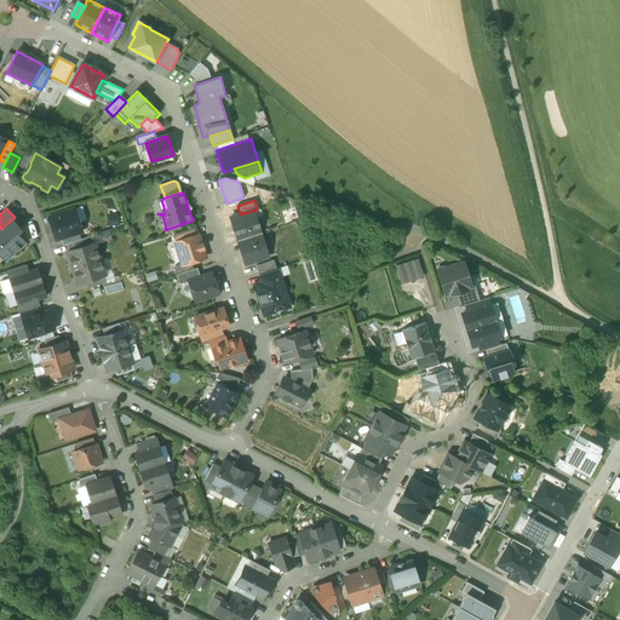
[(72,210),(49,217),(56,240),(61,239),(79,233),(81,230),(80,224),(75,223),(72,210)]
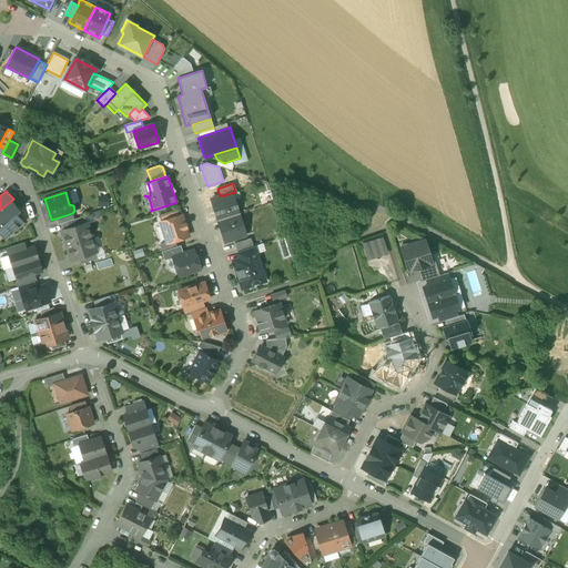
[(220,196),(211,200),(217,221),(239,214),(236,208),(239,206),(240,204),(239,201),(236,200),(234,200),(232,193),(220,196)]
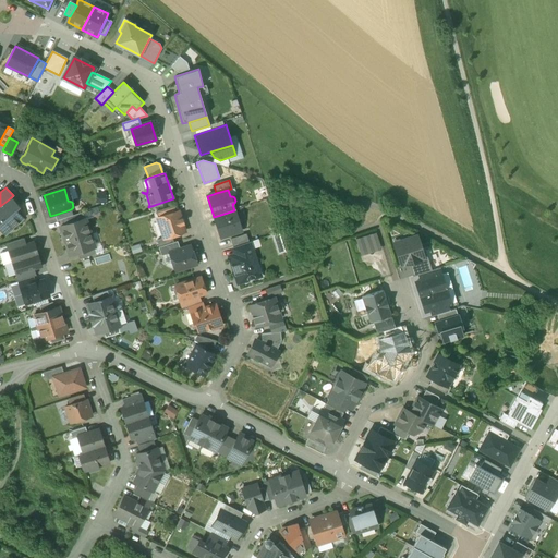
[(17,207),(10,198),(0,206),(0,228),(5,233),(22,218),(14,209),(17,207)]
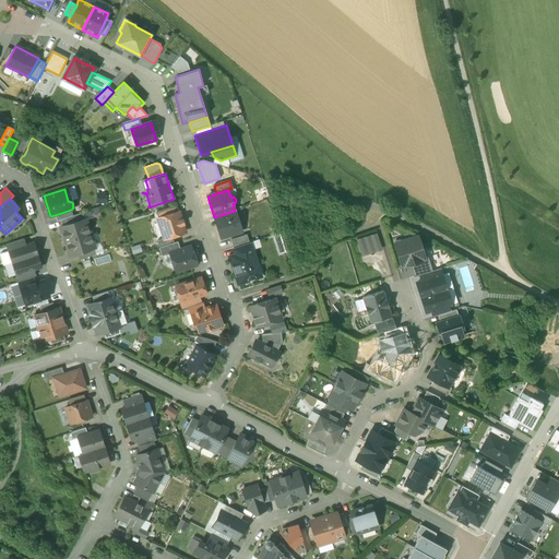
[(175,205),(156,212),(158,218),(177,212),(175,205)]
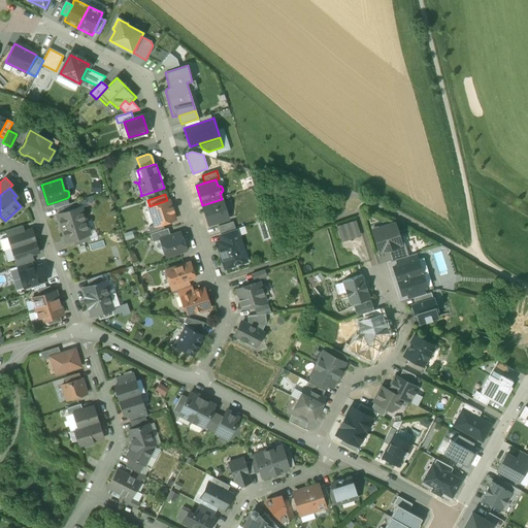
[(67,198),(52,203),(54,208),(63,206),(68,204),(67,198)]
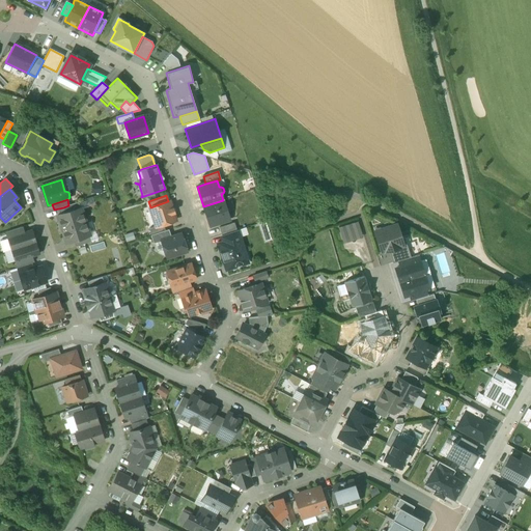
[(223,200),(203,206),(210,226),(229,220),(227,213),(229,212),(230,210),(229,206),(227,205),(225,206),(223,200)]
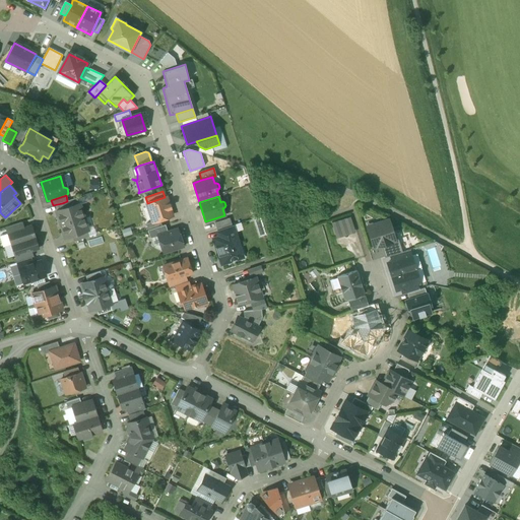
[(147,203),(146,203),(152,221),(153,222),(159,220),(173,216),(170,209),(171,208),(169,204),(167,197),(165,197),(147,203)]
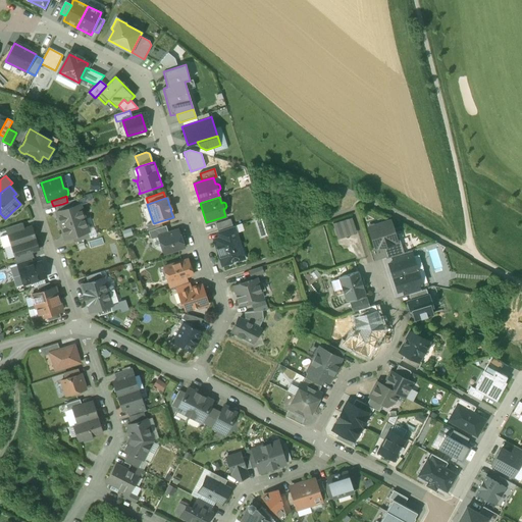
[(67,202),(62,204),(64,209),(77,205),(75,199),(67,202)]
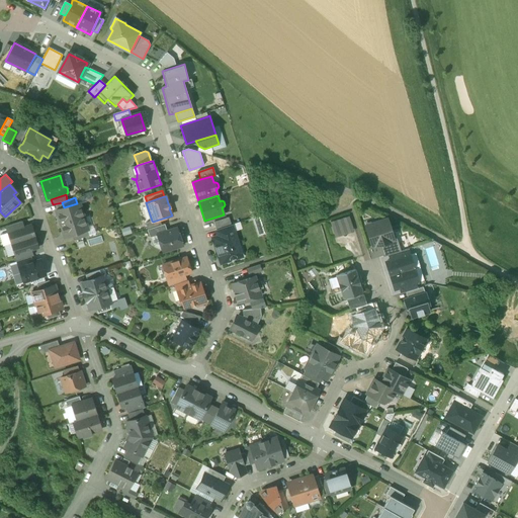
[(64,207),(56,210),(61,224),(83,217),(79,202),(77,203),(64,207)]
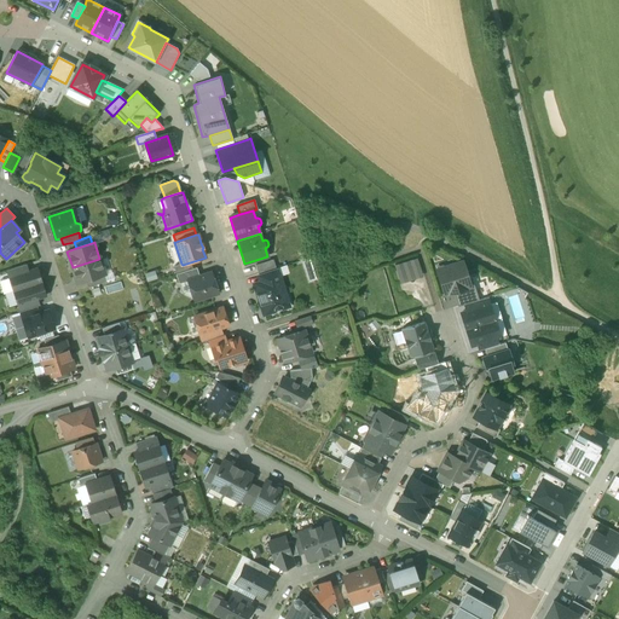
[(99,259),(73,267),(77,283),(86,281),(103,276),(105,275),(99,259)]
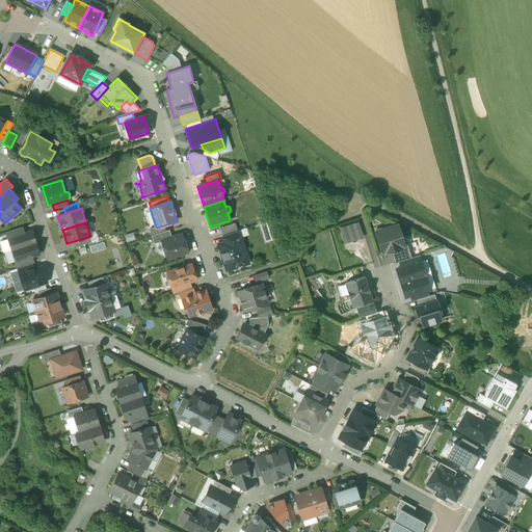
[(360,222),(340,229),(344,244),(364,238),(360,222)]
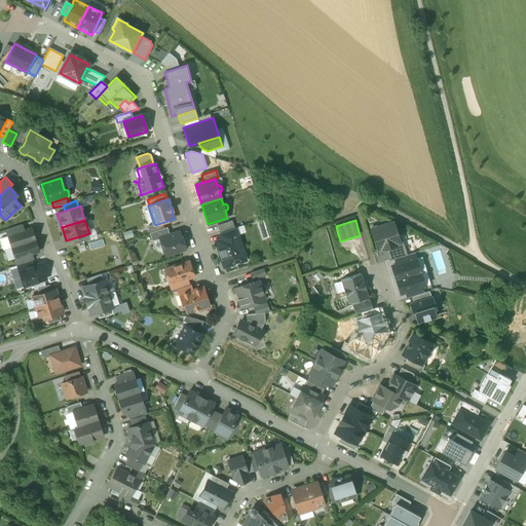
[(231,221),(217,225),(220,233),(234,228),(231,221)]
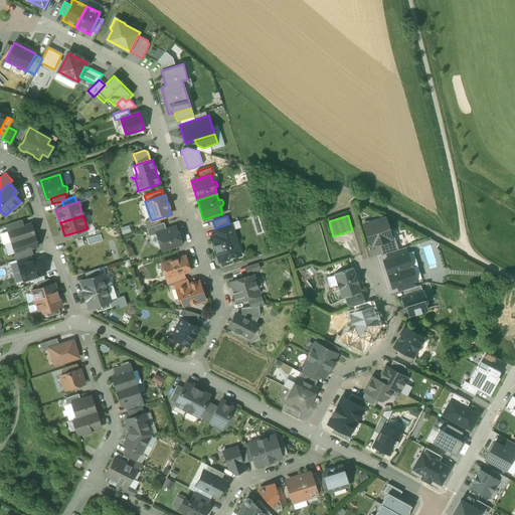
[(158,218),(152,220),(151,219),(145,222),(147,228),(160,223),(158,218)]
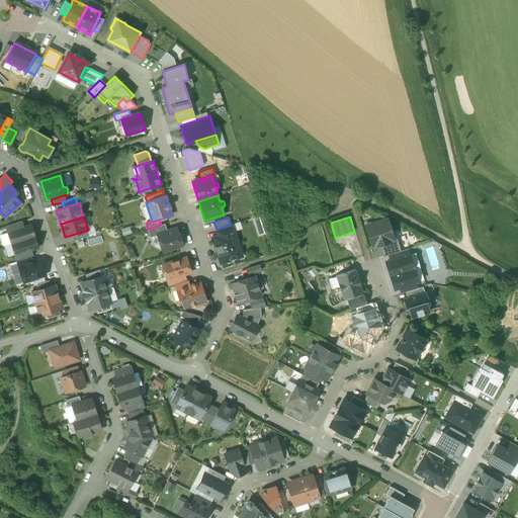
[(386,220),(371,224),(373,230),(367,231),(372,247),(379,245),(394,240),(393,240),(386,220)]
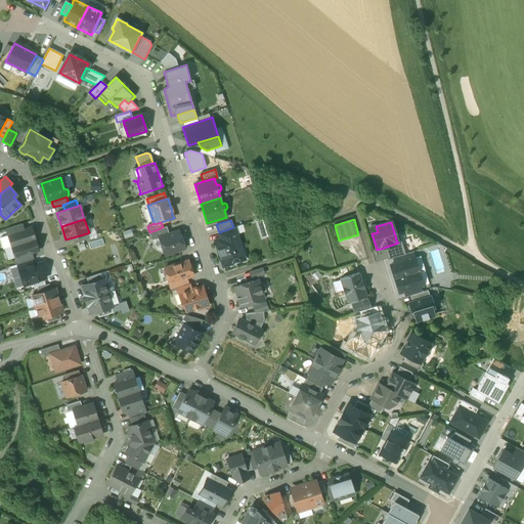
[(22,224),(6,229),(8,235),(24,230),(22,224)]
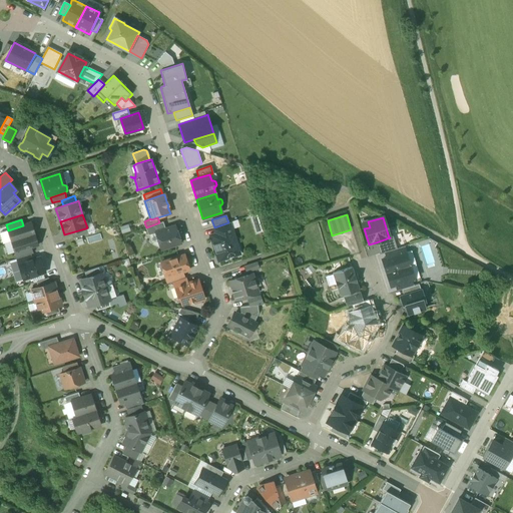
[(146,227),(145,227),(148,235),(156,232),(155,232),(165,229),(162,221),(159,222),(146,227)]
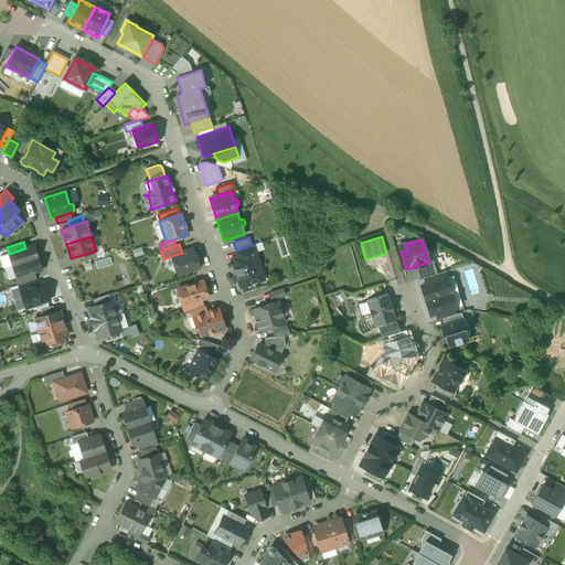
[(25,248),(9,254),(12,266),(38,258),(33,245),(25,248)]
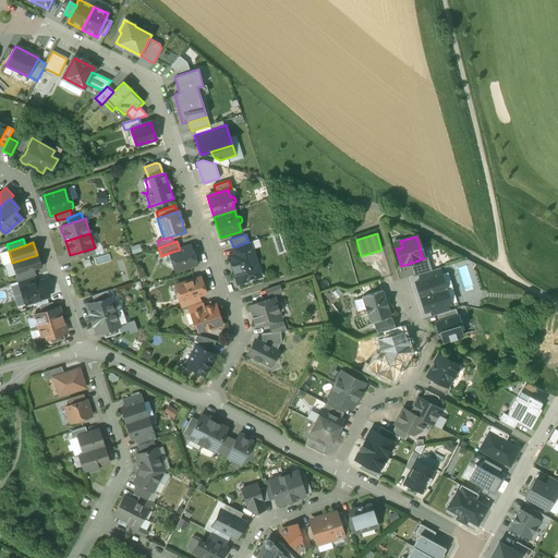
[(249,242),(233,247),(235,254),(235,255),(252,250),(250,242),(249,242)]
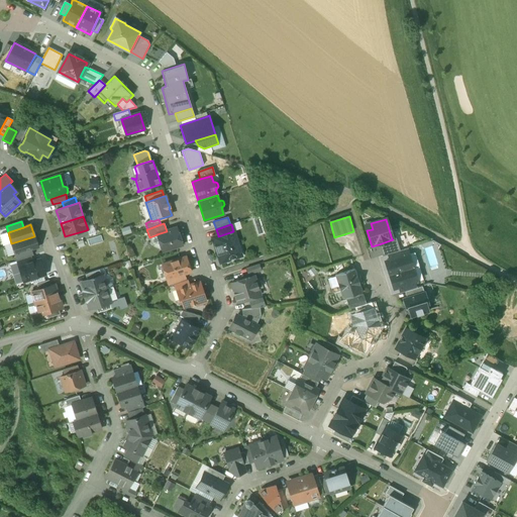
[(167,231),(157,234),(158,234),(163,251),(182,245),(176,228),(167,231)]
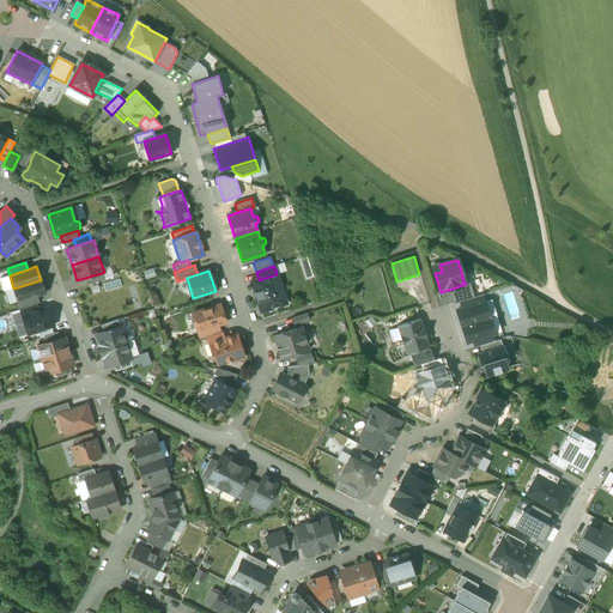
[(102,273),(85,278),(87,285),(103,279),(102,273)]
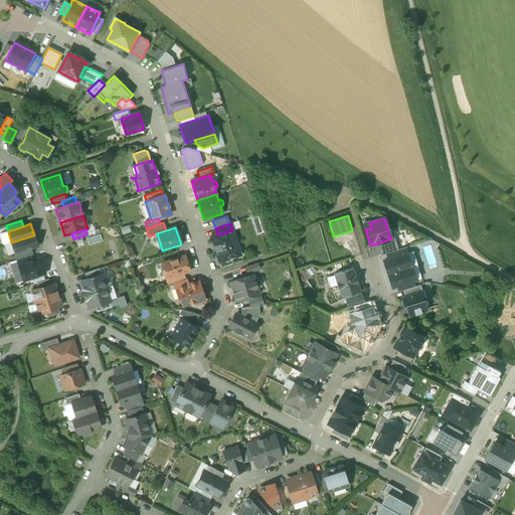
[(232,230),(217,235),(217,234),(211,236),(218,258),(225,255),(226,256),(229,259),(234,256),(235,253),(232,244),(236,243),(232,230)]
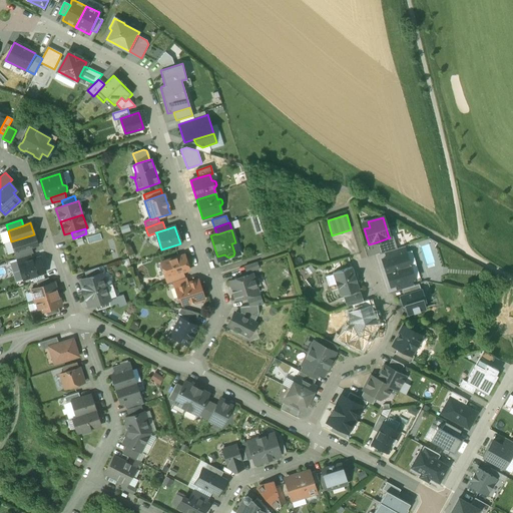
[(34,234),(11,241),(15,252),(30,247),(38,245),(34,234)]
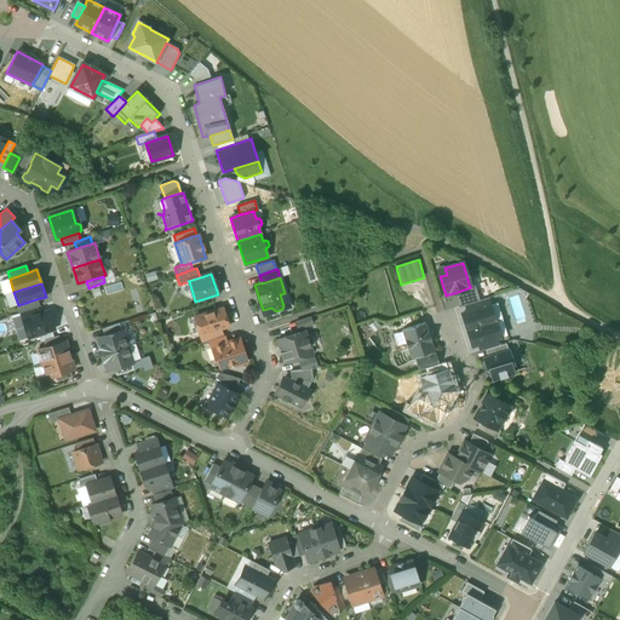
[(471,287),(454,293),(459,306),(465,305),(480,300),(475,286),(470,287),(471,287)]
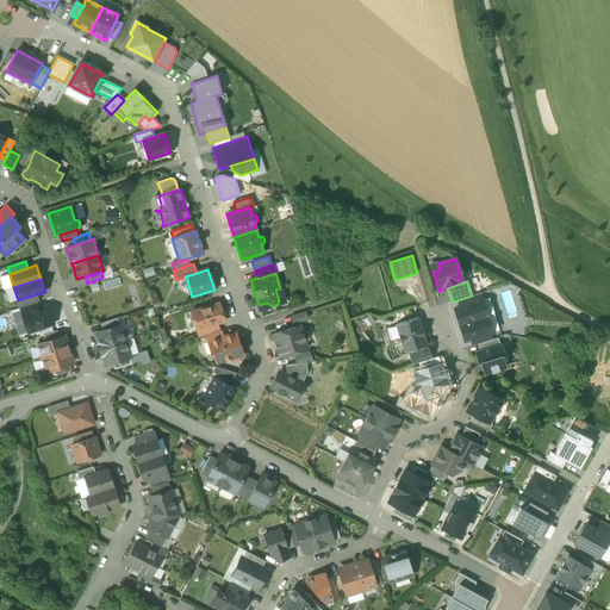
[(36,294),(18,300),(20,307),(36,303),(38,302),(36,294)]
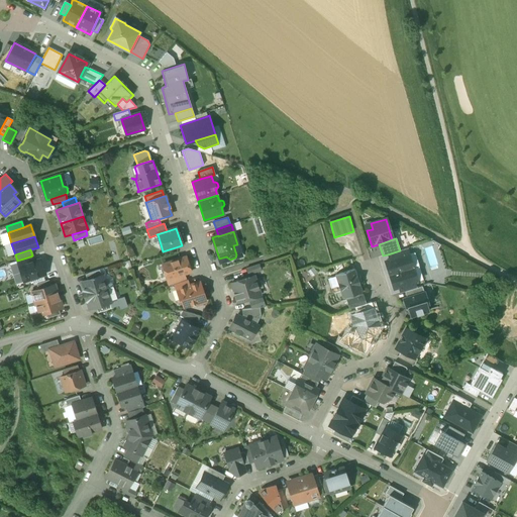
[(400,250),(388,254),(390,260),(402,256),(400,250)]
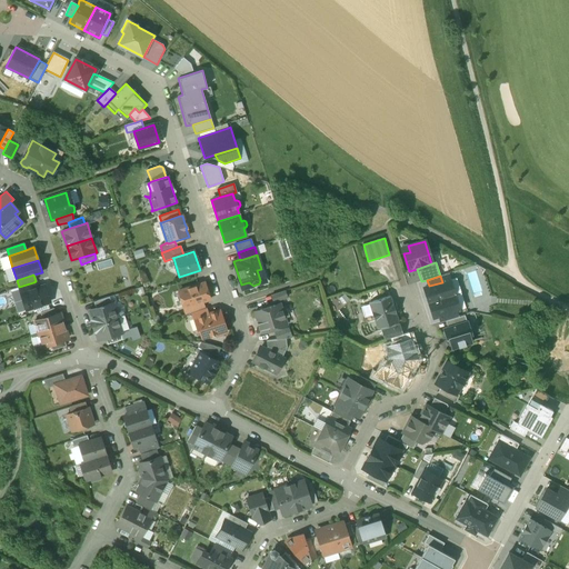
[(460,292),(456,278),(449,280),(453,295),(460,292)]
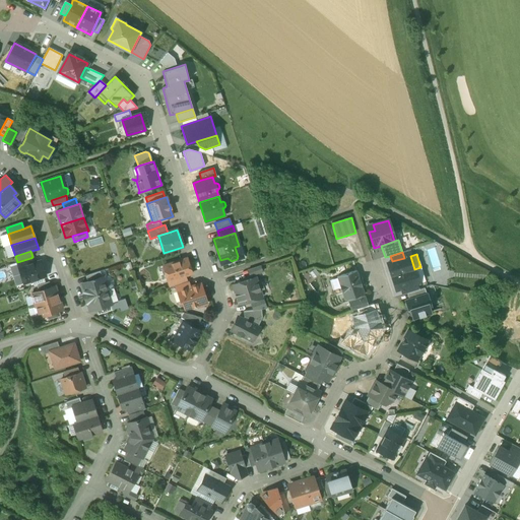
[(392,261),(387,263),(392,276),(414,269),(410,256),(404,258),(392,261)]
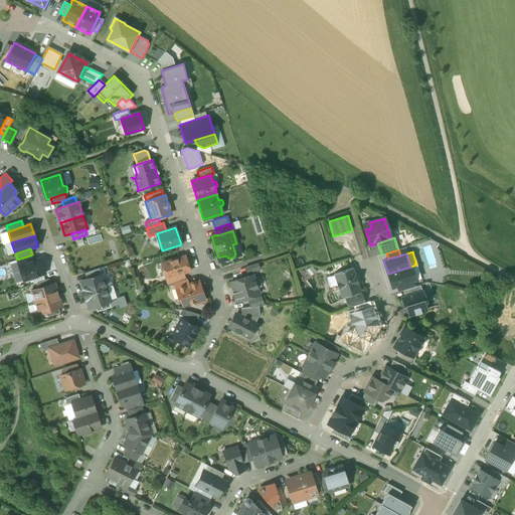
[(30,255),(17,260),(19,266),(32,261),(30,255)]
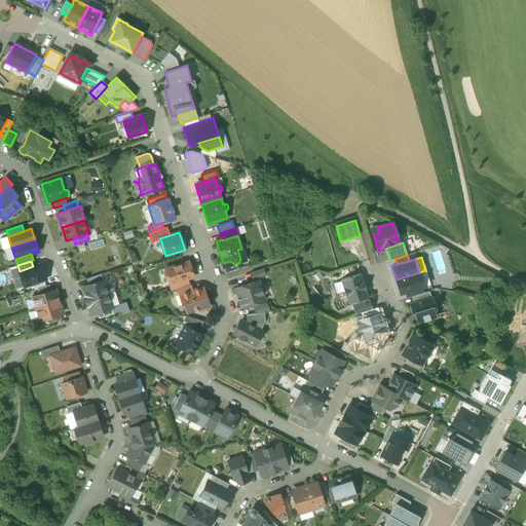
[(189,261),(165,269),(171,285),(187,279),(193,276),(189,261)]
